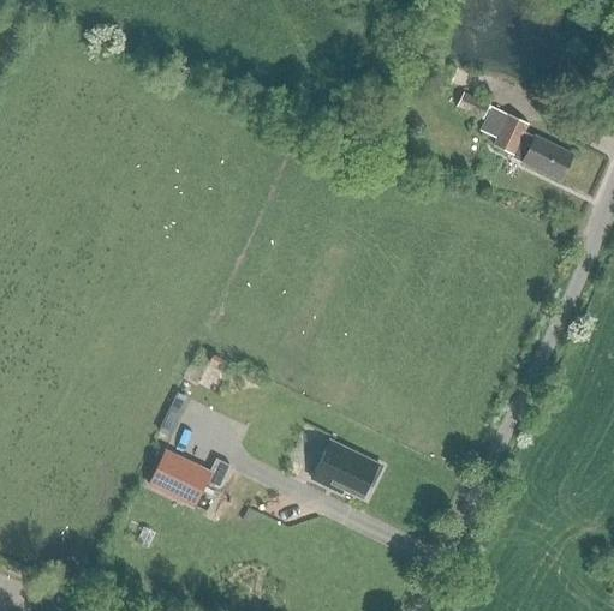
[(483,115),(489,102),(464,91),(458,103),(483,115)]
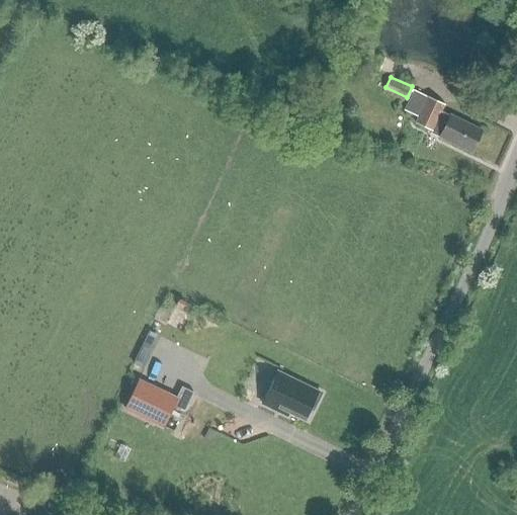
[(416,120),(431,127),(440,108),(443,102),(415,88),(406,108),(419,114),(416,120)]
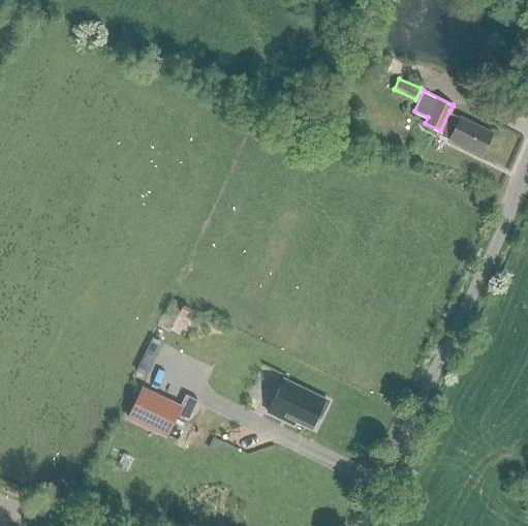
[(459,115),(449,111),(440,130),(451,135),(449,137),(480,152),(492,129),(460,115),(459,115)]
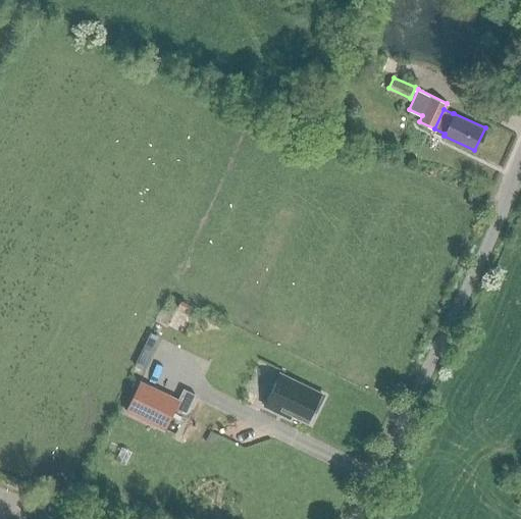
[(150,330),(134,364),(143,369),(159,335),(150,330)]
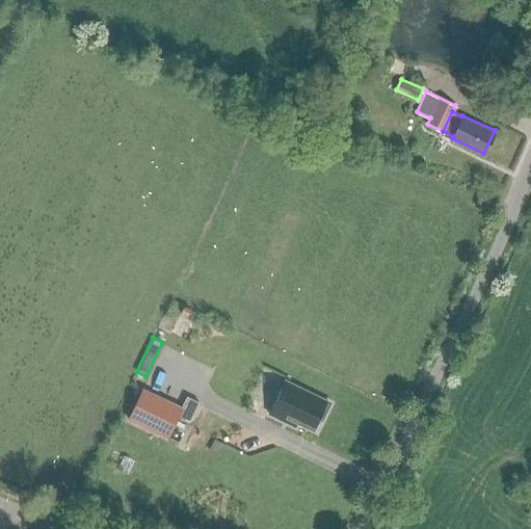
[(321,418),(329,401),(285,379),(269,411),(295,424),(297,420),(313,428),(318,417),(321,418)]
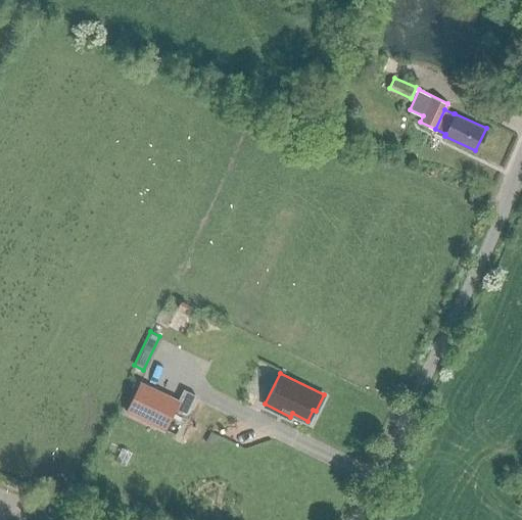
[(186,413),(195,393),(184,388),(178,399),(141,381),(128,410),(164,428),(175,408),(186,413)]
